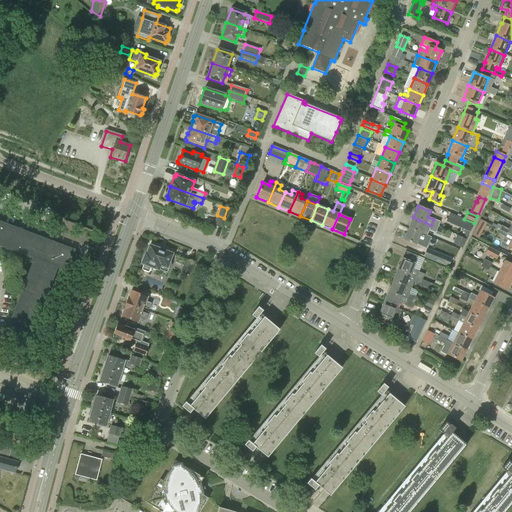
[(464,230),(461,237),(466,239),(473,224),(450,214),(446,222),(464,230)]
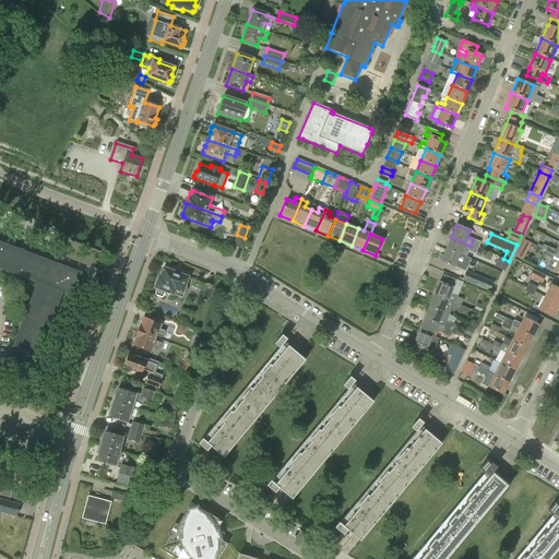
[(451,237),(447,250),(453,252),(460,256),(463,257),(466,258),(467,254),(468,251),(471,246),(464,242),(458,240),(451,237)]
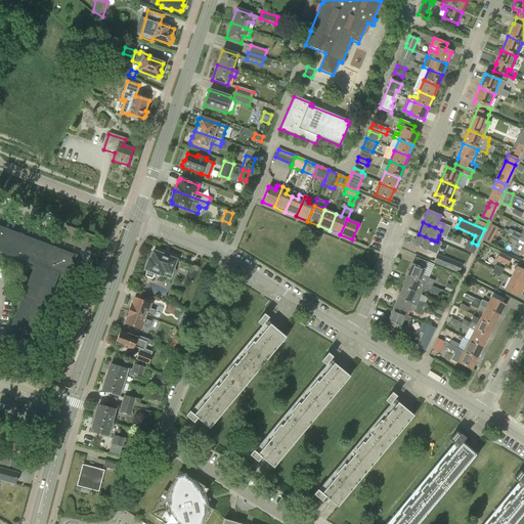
[(443,224),(441,230),(444,231),(448,232),(450,227),(443,224)]
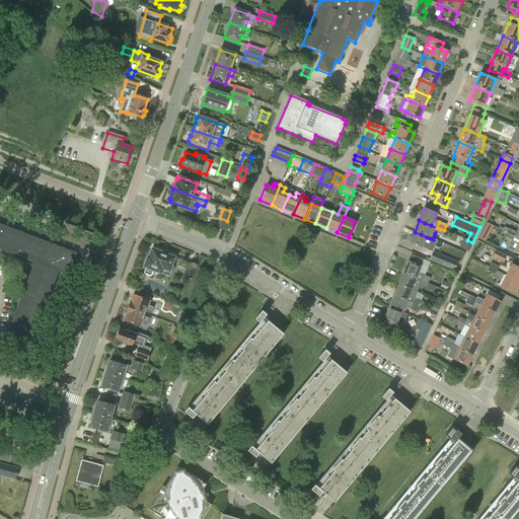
[(0,248),(35,263),(7,337),(18,341),(28,345),(58,270),(67,274),(74,254),(25,235),(0,225),(0,248)]
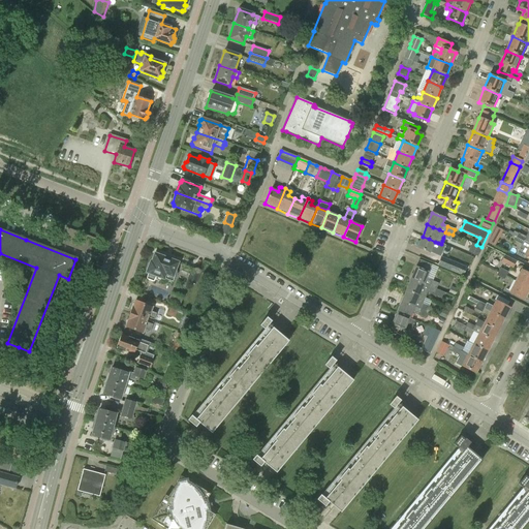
[(514,231),(511,235),(524,241),(526,238),(514,231)]
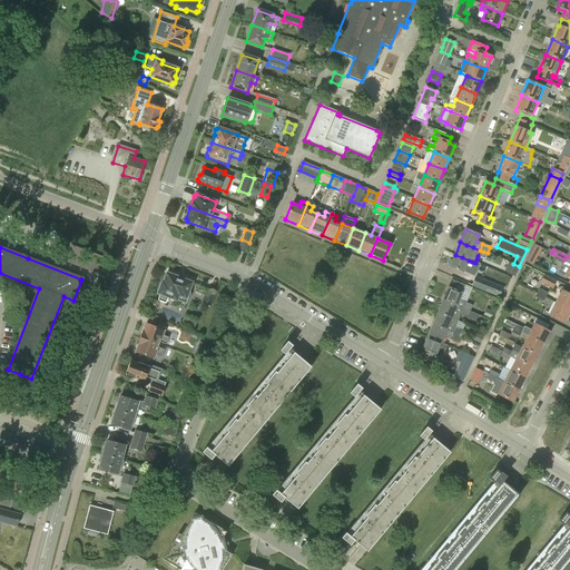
[(480,251),(478,256),(481,258),(484,259),(487,256),(488,253),(483,252),(480,251)]
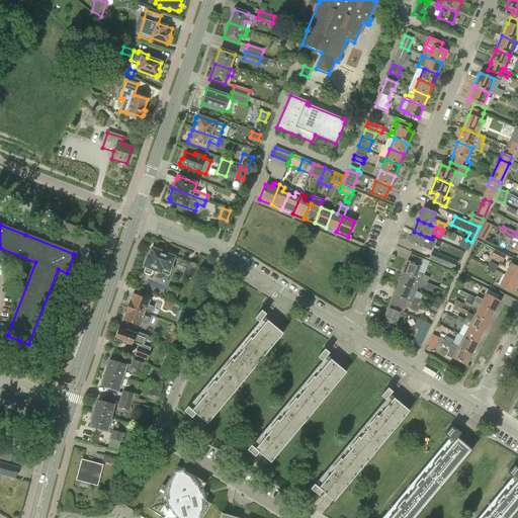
[(478,237),(484,240),(488,233),(482,229),(478,237)]
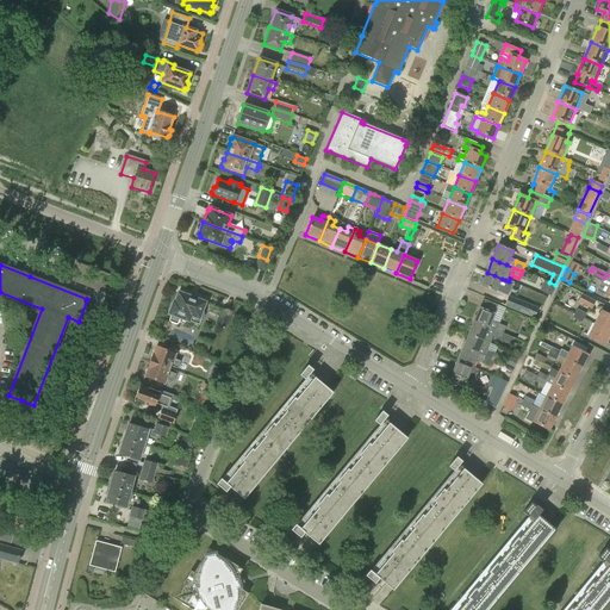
[(609,280),(604,278),(590,271),(596,274),(592,279),(602,284),(609,288),(605,294),(609,297),(609,280)]
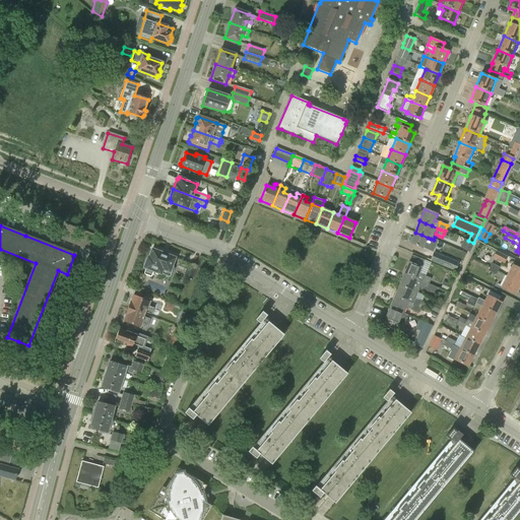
[(413,236),(410,243),(423,248),(425,243),(426,243),(435,247),(438,241),(434,240),(431,239),(428,238),(421,235),(415,233),(413,236)]
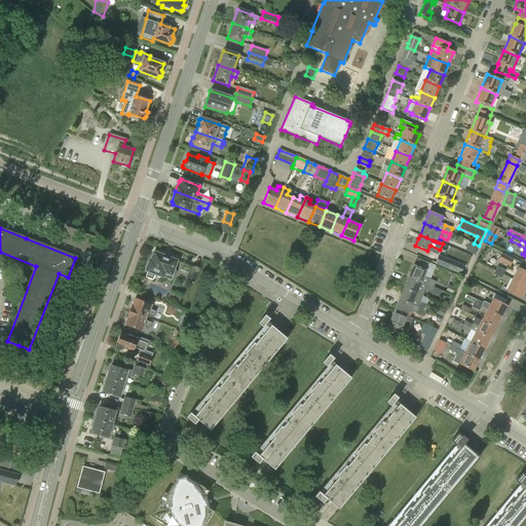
[(475,256),(479,246),(474,243),(470,242),(465,252),(475,256)]
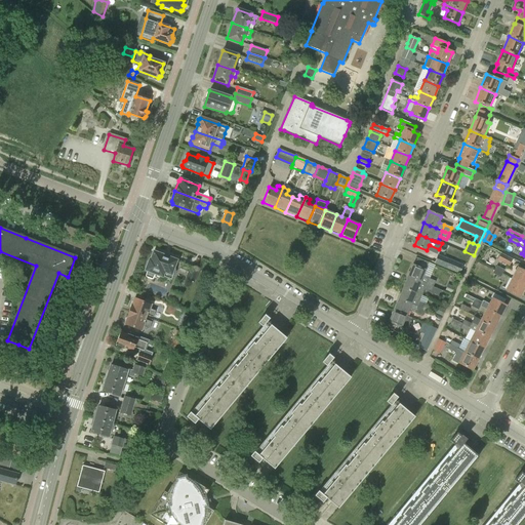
[(145,271),(146,271),(145,277),(151,280),(154,274),(171,280),(175,270),(173,270),(176,260),(154,252),(150,260),(149,259),(145,271)]
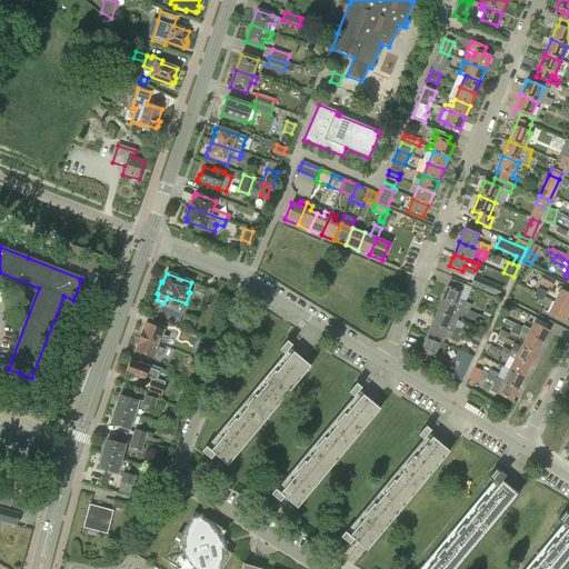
[(551,289),(555,281),(542,275),(539,282),(551,289)]
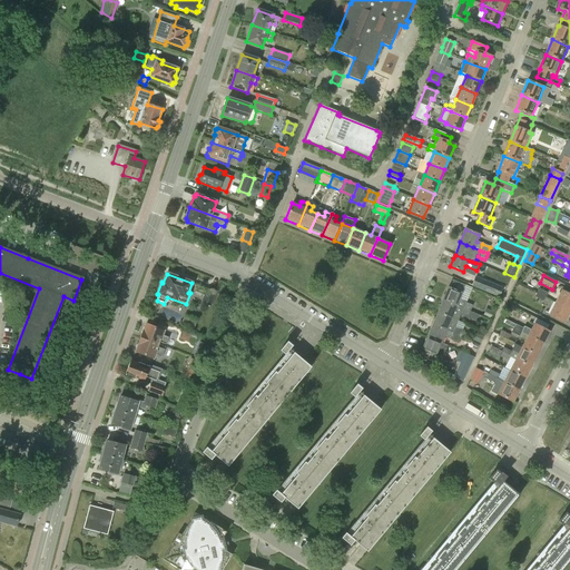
[(475,277),(471,286),(498,297),(502,288),(475,277)]
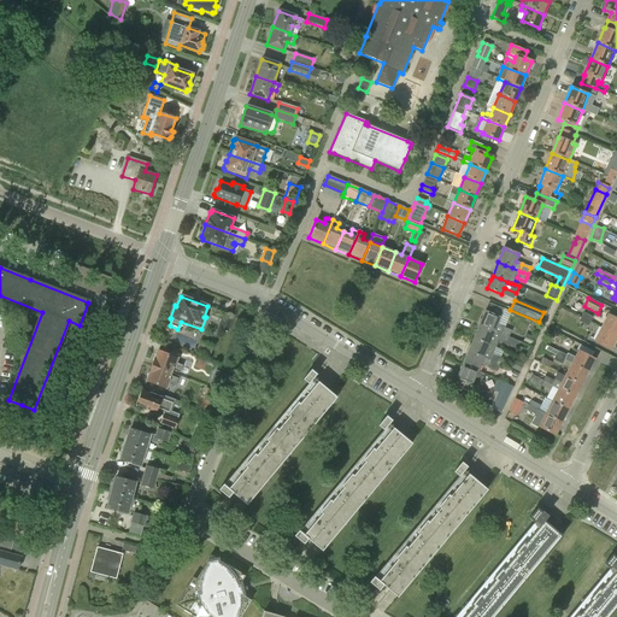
[(486,311),(480,325),(509,338),(512,331),(498,325),(500,317),(486,311)]
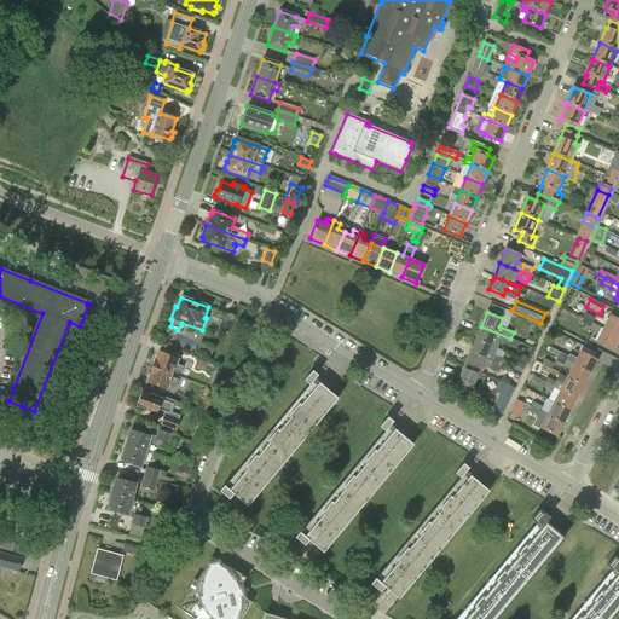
[(235,318),(224,313),(219,329),(229,333),(235,318)]
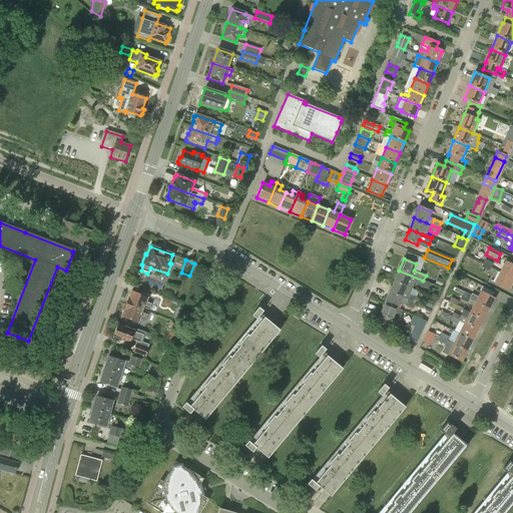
[(512,266),(506,263),(501,273),(512,279),(512,266)]
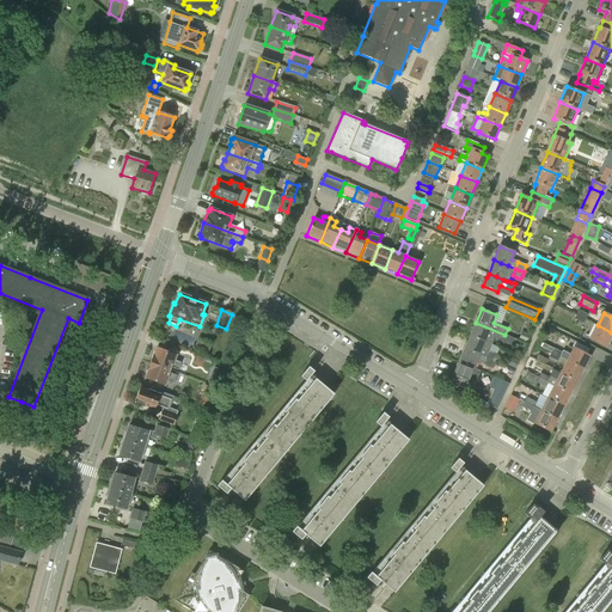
[(516,340),(505,335),(476,323),(470,336),(491,344),(494,338),(513,347),(516,340)]
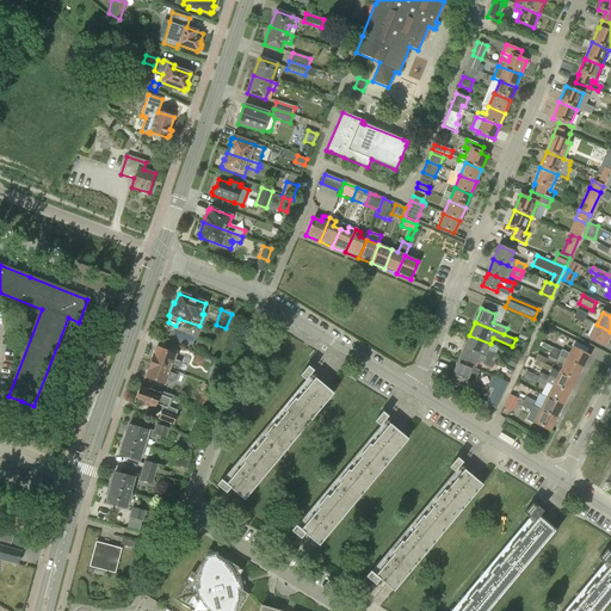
[(605,346),(610,334),(610,332),(597,325),(590,338),(605,346)]
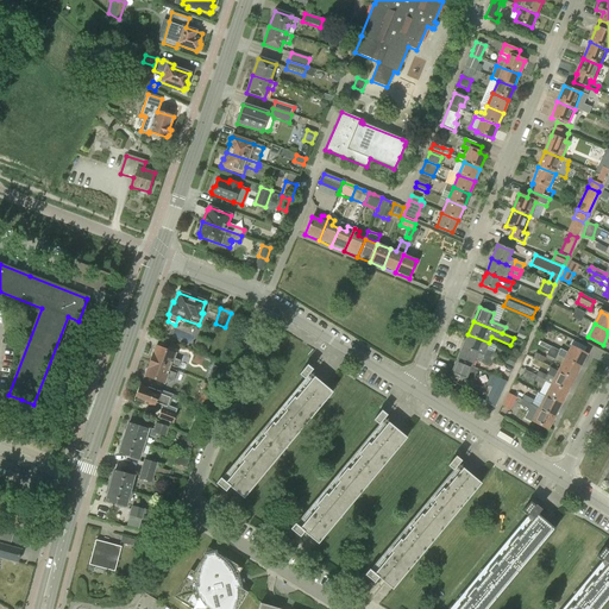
[(519,330),(516,338),(523,340),(527,333),(519,330)]
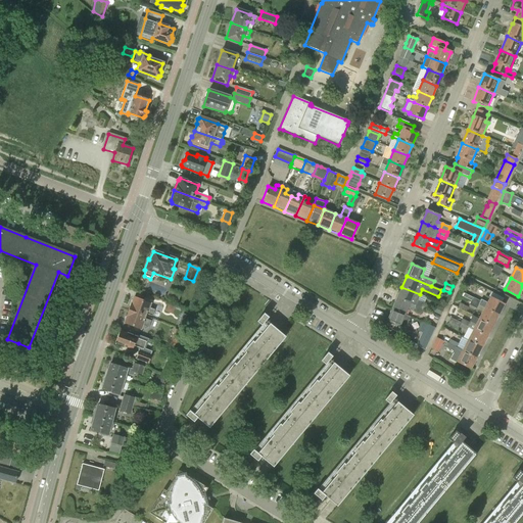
[(420,294),(401,287),(396,298),(422,308),(424,303),(418,300),(420,294)]
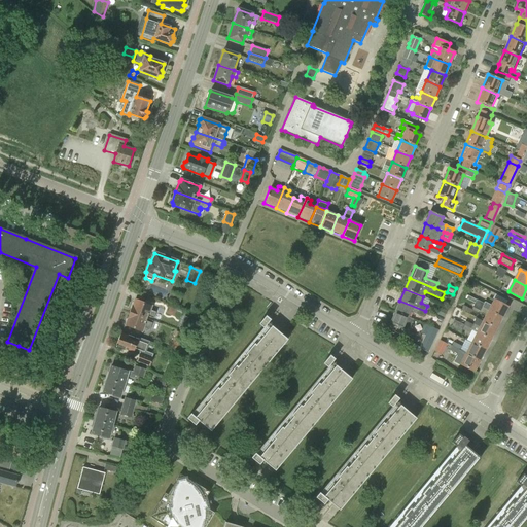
[(468,296),(466,300),(475,304),(482,308),(484,304),(477,301),(468,296)]
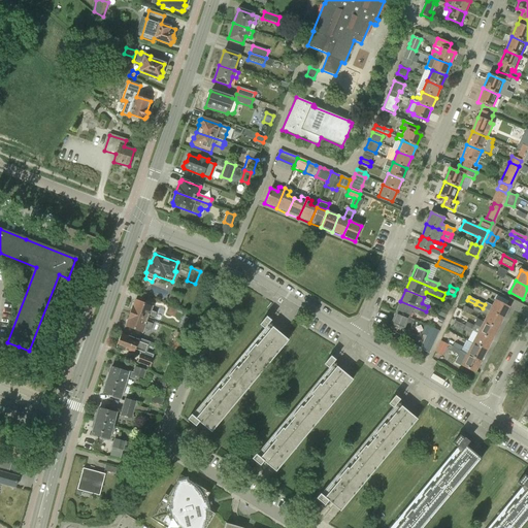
[(485,304),(483,308),(489,311),(503,319),(509,307),(495,300),(492,306),(486,303),(485,304)]
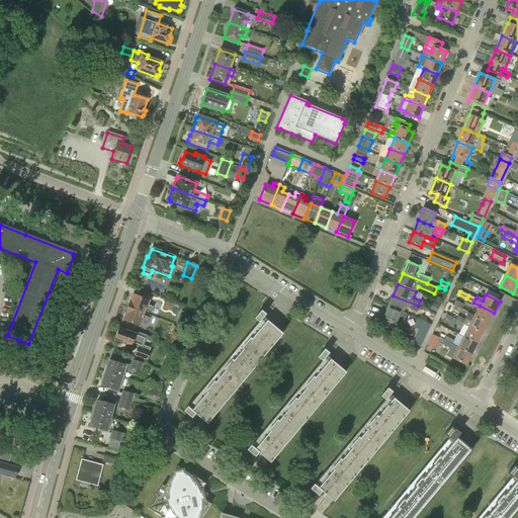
[(128,308),(145,314),(146,312),(151,314),(154,308),(148,306),(150,301),(134,295),(128,308)]
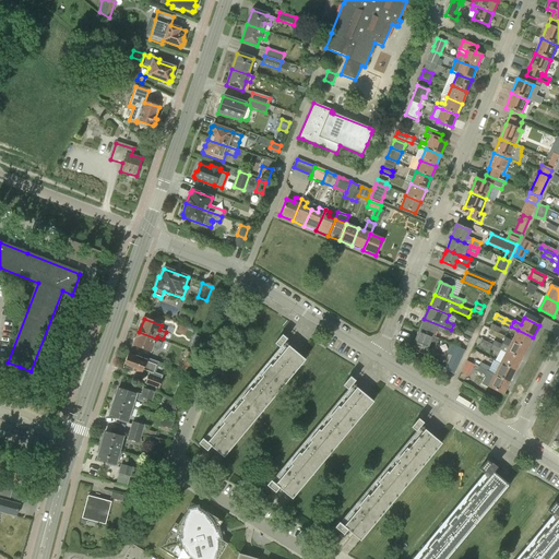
[(451,330),(424,319),(419,331),(432,336),(435,331),(451,337),(453,331),(451,330)]
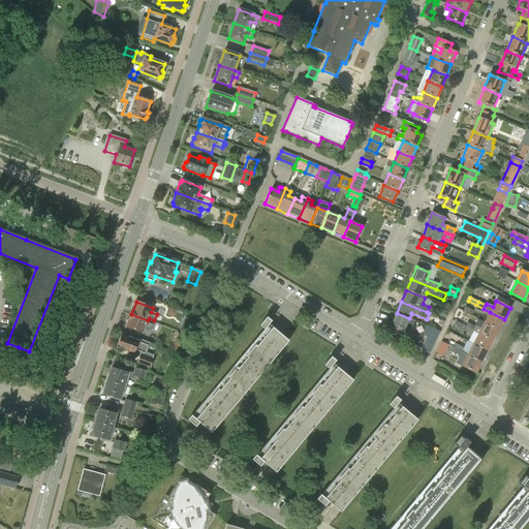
[(175,315),(177,311),(170,308),(167,315),(172,317),(175,315)]
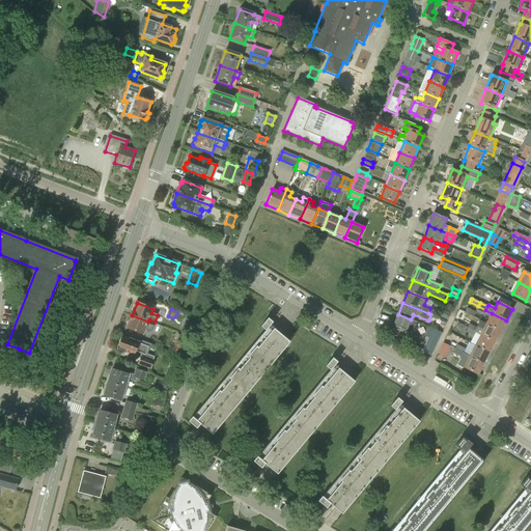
[(443,310),(440,317),(447,320),(450,313),(443,310)]
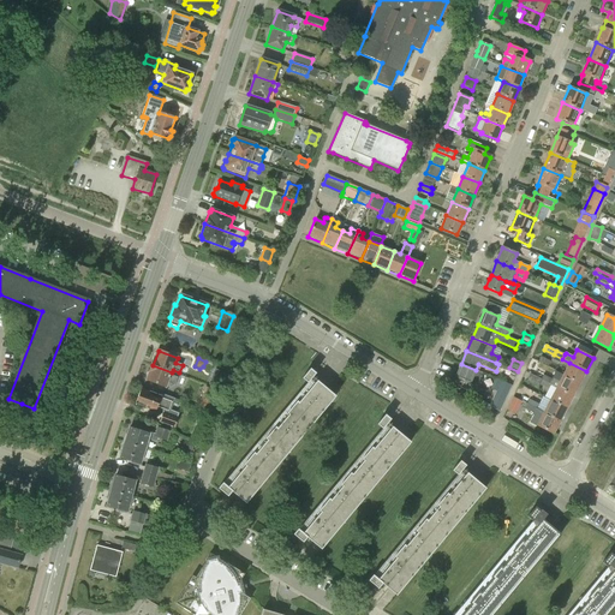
[(562,359),(560,364),(567,368),(563,375),(580,383),(586,371),(569,363),(562,359)]
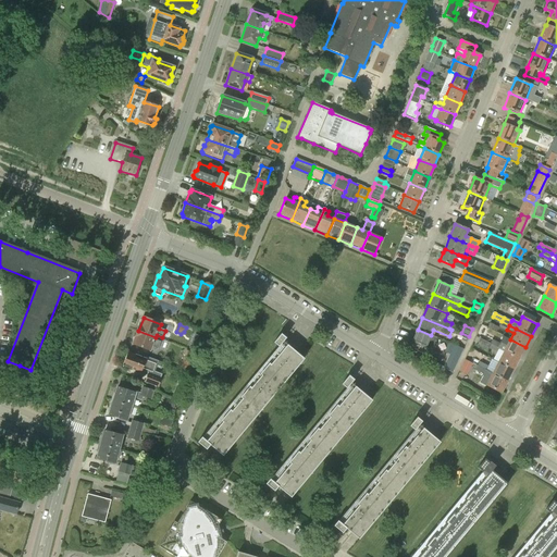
[(431,335),(418,330),(412,342),(425,348),(429,342),(434,344),(437,338),(431,335)]
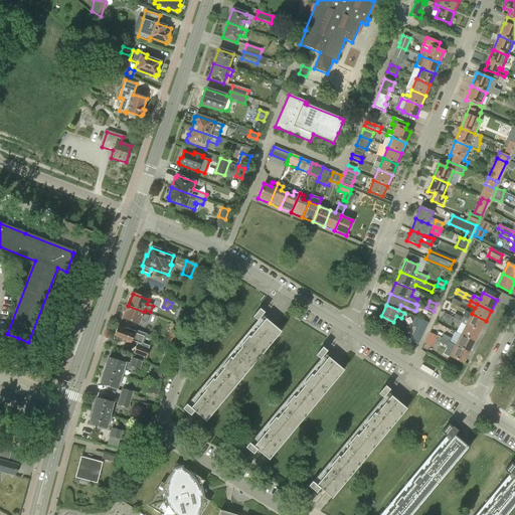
[(148,317),(143,315),(144,312),(128,306),(123,319),(139,325),(141,321),(146,323),(148,317)]
